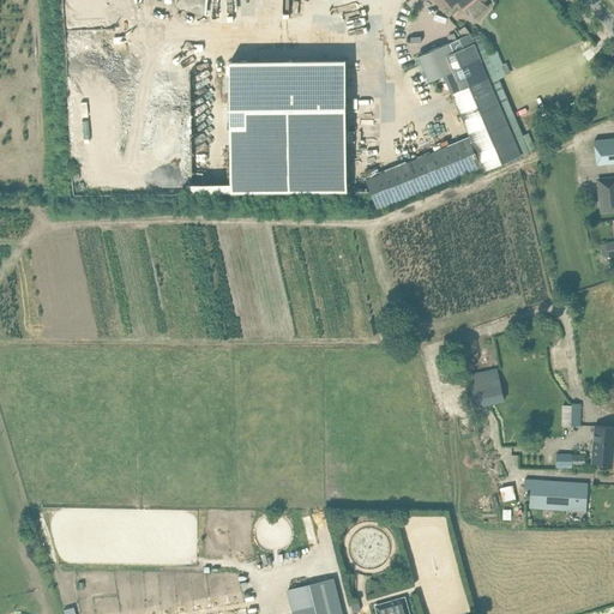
[(434,0),(449,17),(461,7),(467,14),(468,12),(469,13),(469,12),(483,0),(462,0),(461,1),(459,0),(434,0)]
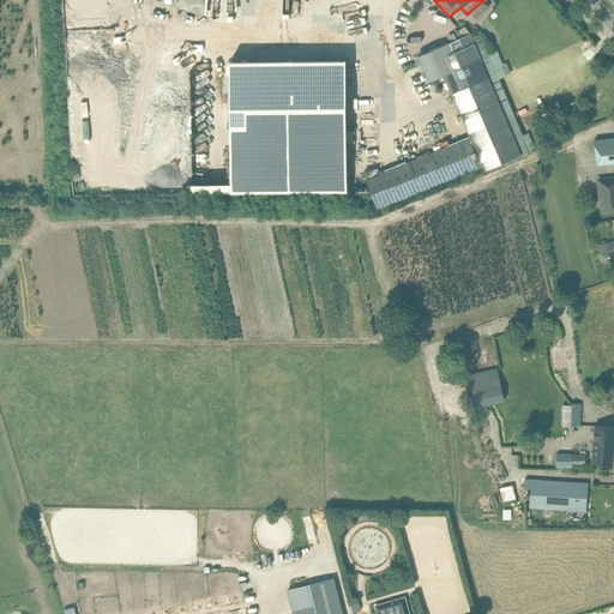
[(473,38),(470,32),(459,37),(459,38),(417,55),(428,79),(444,73),(470,136),(366,179),(378,209),(483,166),(485,169),(529,151),(498,78),(505,74),(500,61),(492,64),(480,35),(473,38)]
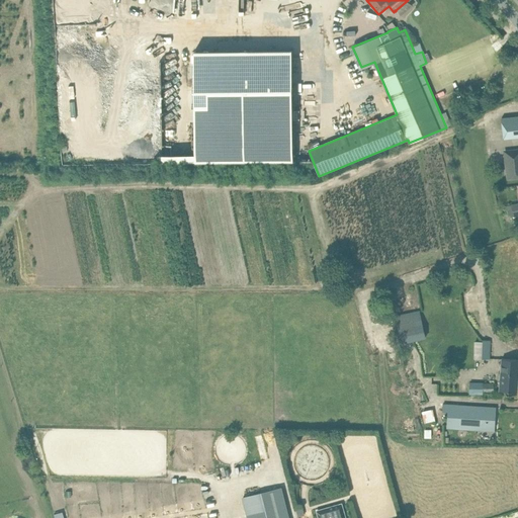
[(292,162),(291,50),(194,51),(195,163),(292,162)]
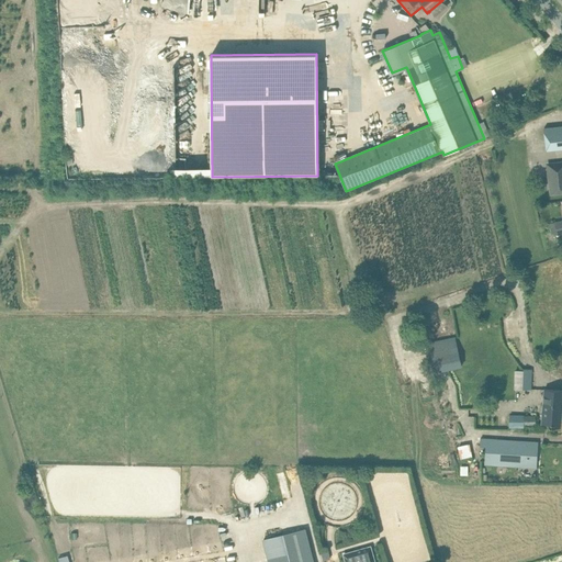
[(561,125),(543,128),(546,150),(561,148),(561,125)]
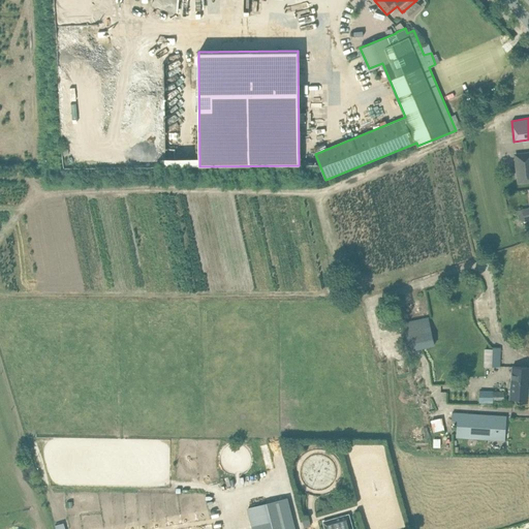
[(528,152),(515,154),(517,184),(528,182),(528,152)]
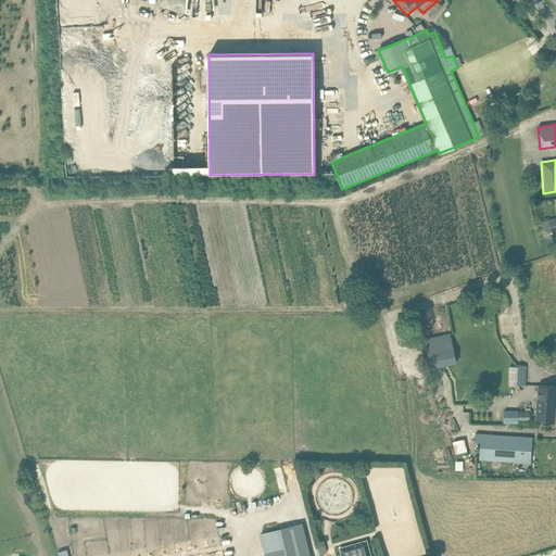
[(543,222),(545,234),(551,232),(555,230),(555,217),(548,219),(548,220),(543,222)]
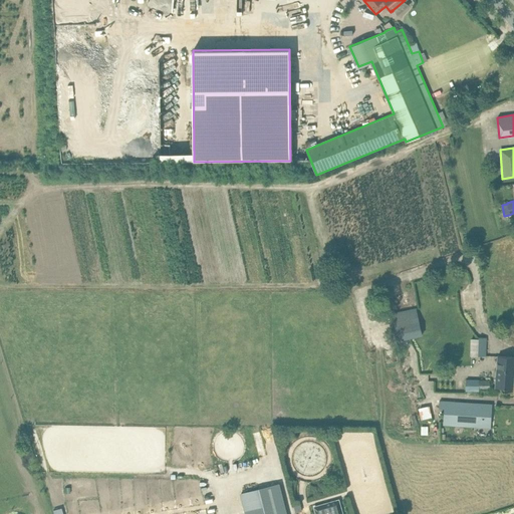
[(416,308),(391,313),(397,340),(421,335),(416,308)]
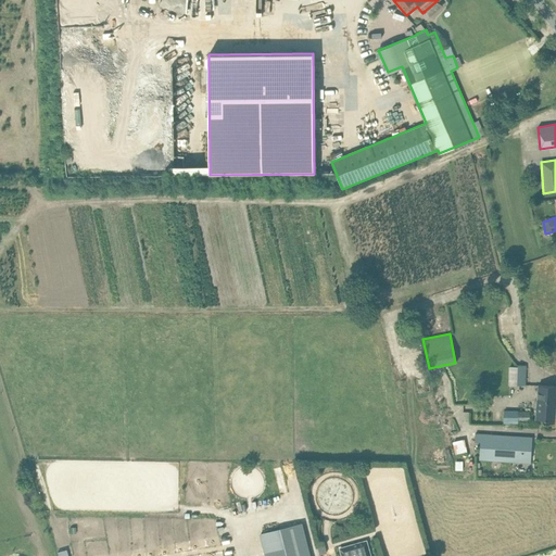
[(518,365),(517,386),(523,386),(526,386),(527,365),(518,365)]
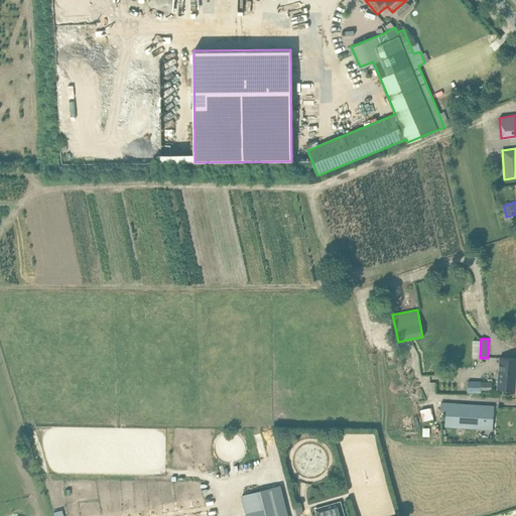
[(498,389),(515,390),(515,383),(515,358),(500,357),(498,389)]
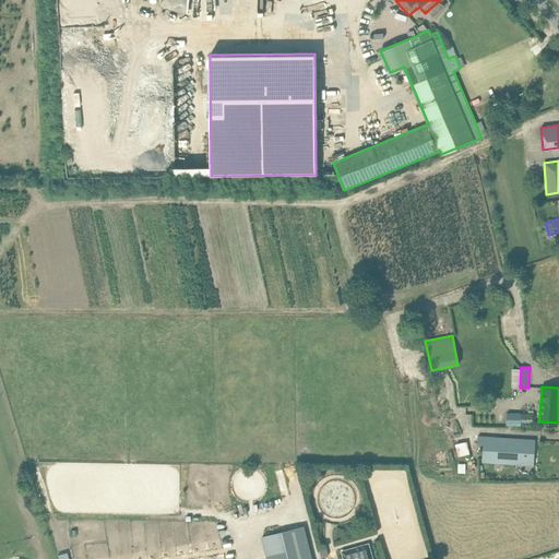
[(506,413),(506,425),(521,425),(521,423),(533,424),(533,414),(522,414),(506,413)]
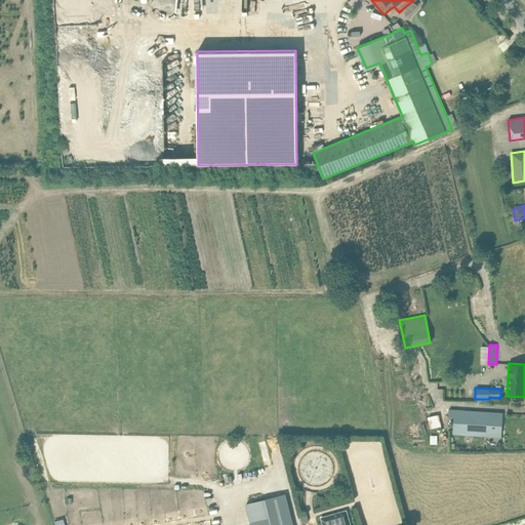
[(449,409),(448,416),(454,417),(453,434),(501,437),(502,413),(492,412),(454,410),(449,409)]
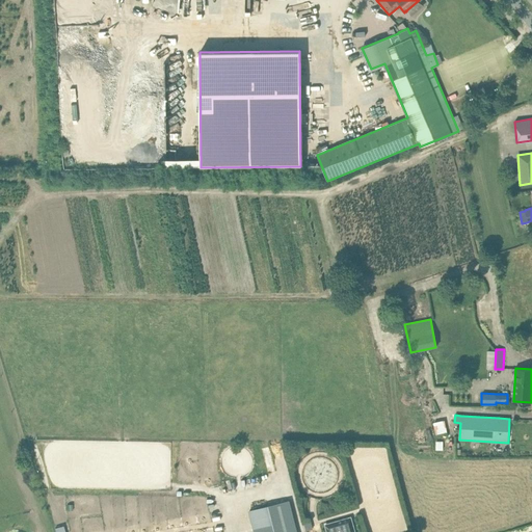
[(254,531),(297,531),(290,500),(248,510),(254,531)]
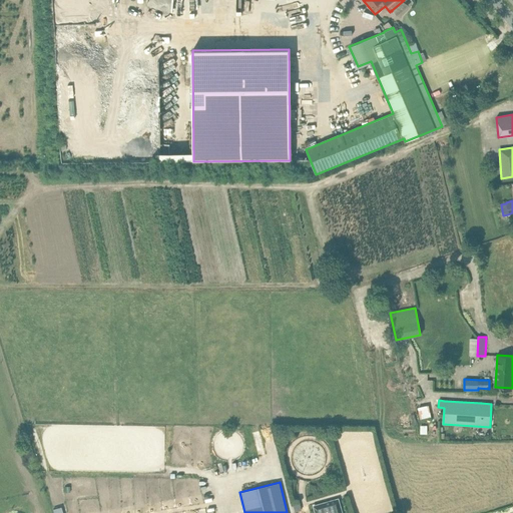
[(314,505),(315,512),(343,512),(339,498),(314,505)]
